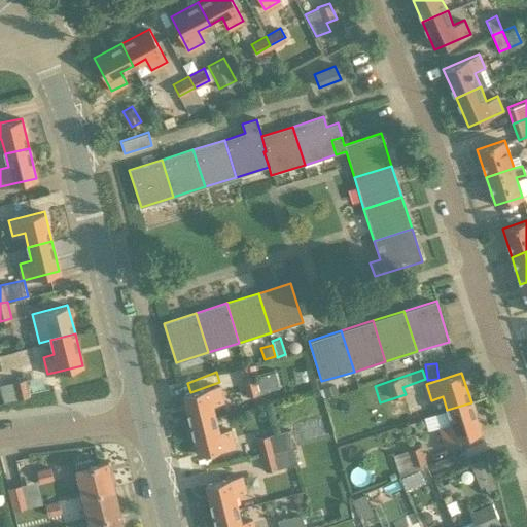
[(253,377),(242,379),(246,395),(257,393),(253,377)]
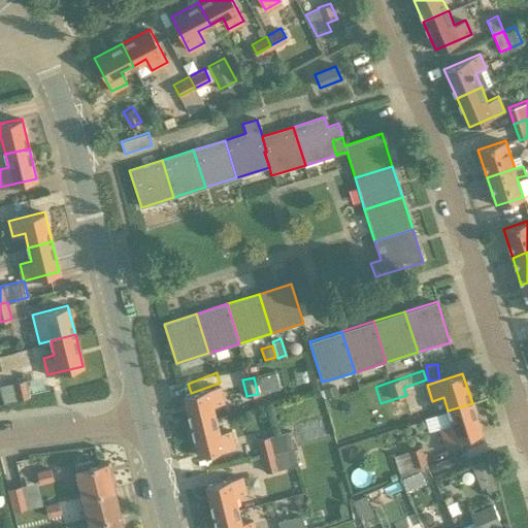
[(0,385),(0,401),(31,395),(27,380),(0,385)]
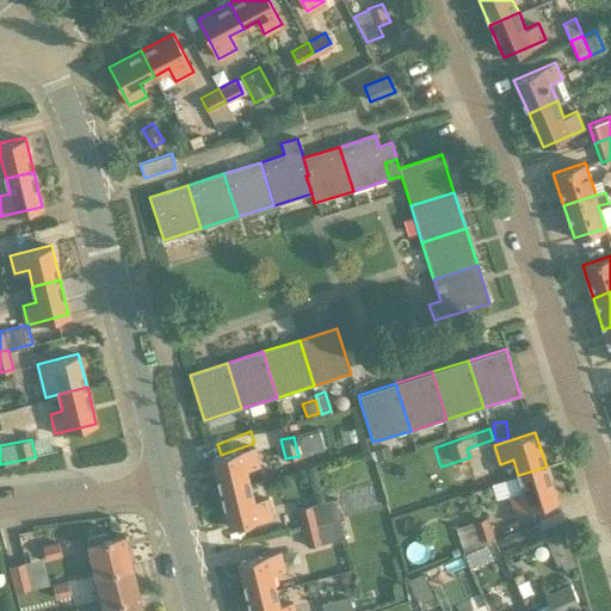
[(221,492),(250,485),(246,469),(259,466),(254,446),(213,457),(221,492)]
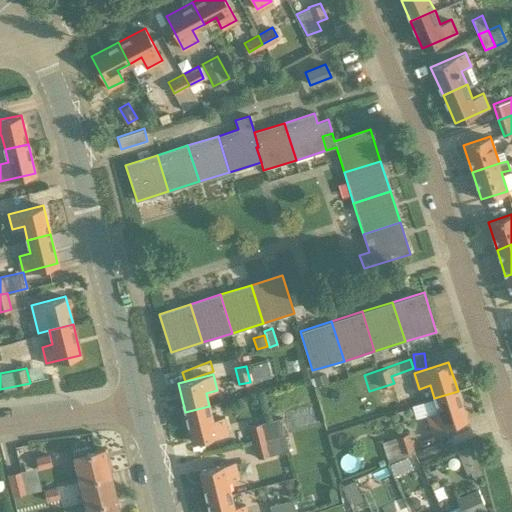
[(312,377),(315,386),(323,383),(320,375),(312,377)]
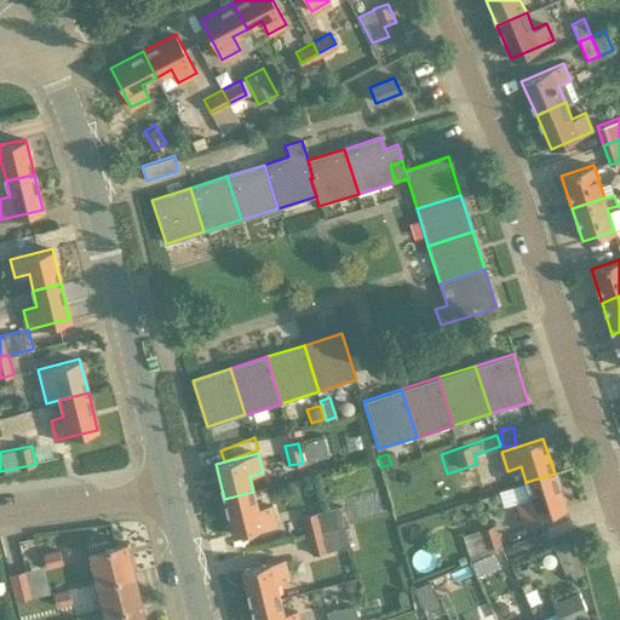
[(566,509),(555,474),(526,482),(532,499),(517,503),(523,522),(566,509)]
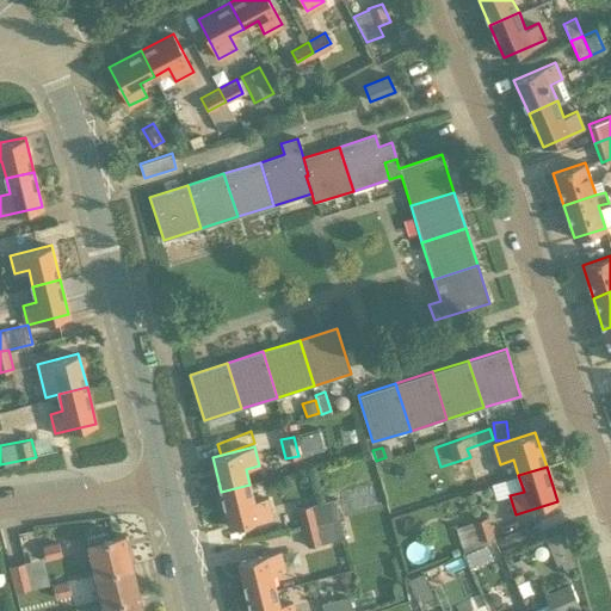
[(358,495),(349,498),(351,508),(382,499),(377,482),(356,488),(358,495)]
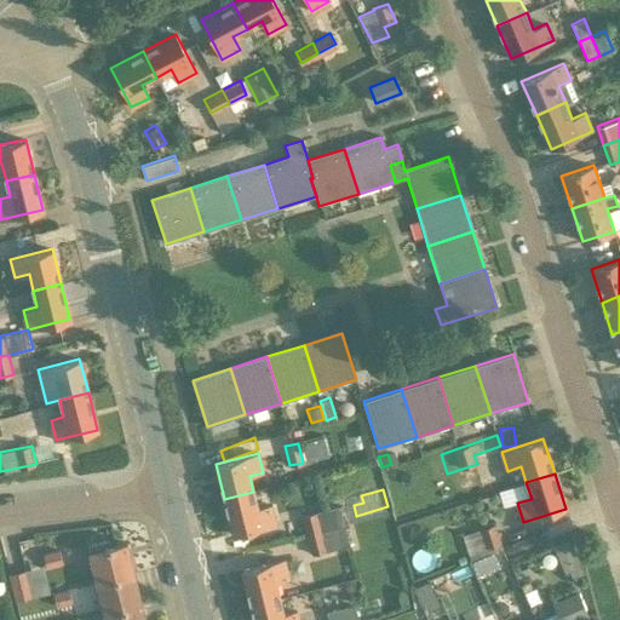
[(258,507),(253,492),(224,499),(234,534),(275,524),(270,504),(258,507)]
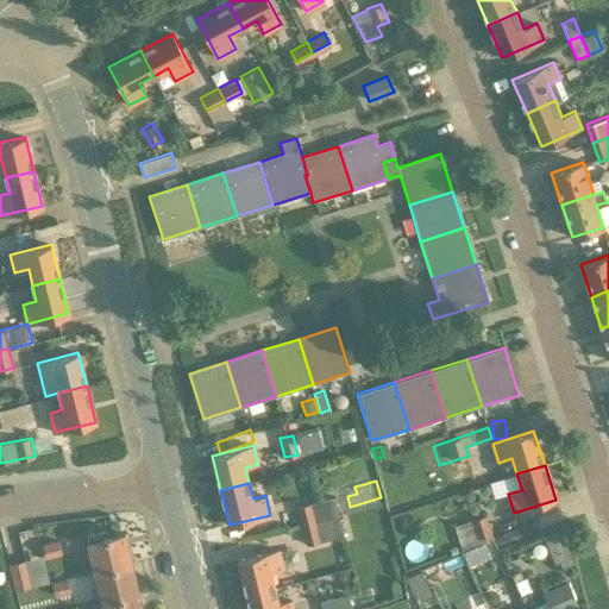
[(296,506),(301,525),(338,515),(333,497),(296,506)]
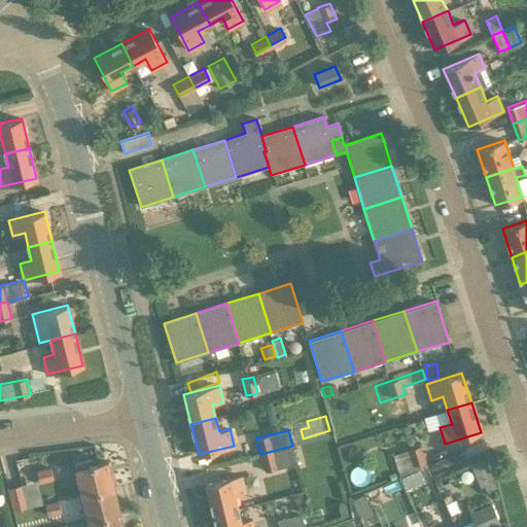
[(393,453),(401,477),(427,465),(421,445),(393,453)]
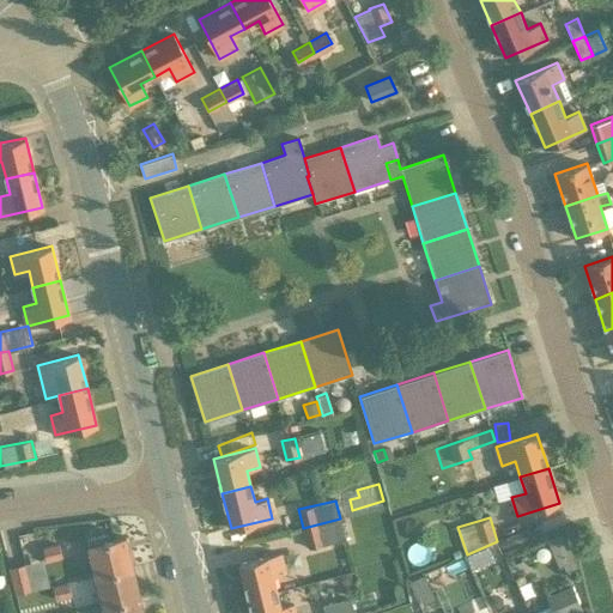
[(340,519),(303,528),(308,547),(345,539),(340,519)]
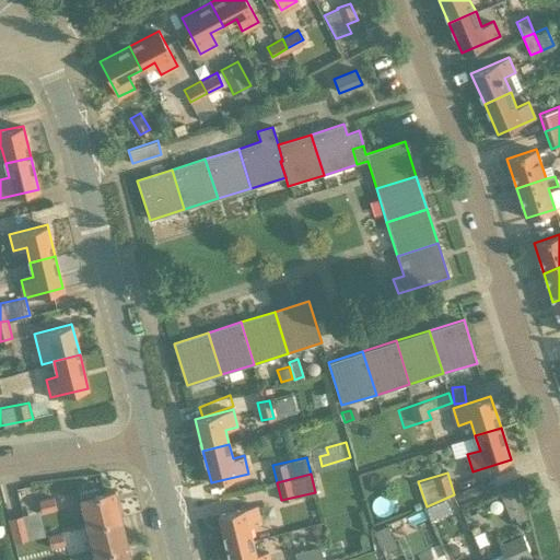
[(98,486),(78,491),(86,526),(120,517),(114,490),(101,493),(98,486)]
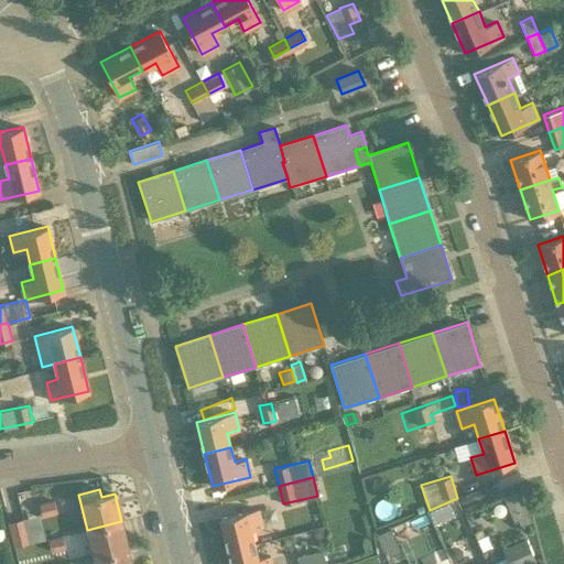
[(470,492),(459,497),(462,502),(473,498),(470,492)]
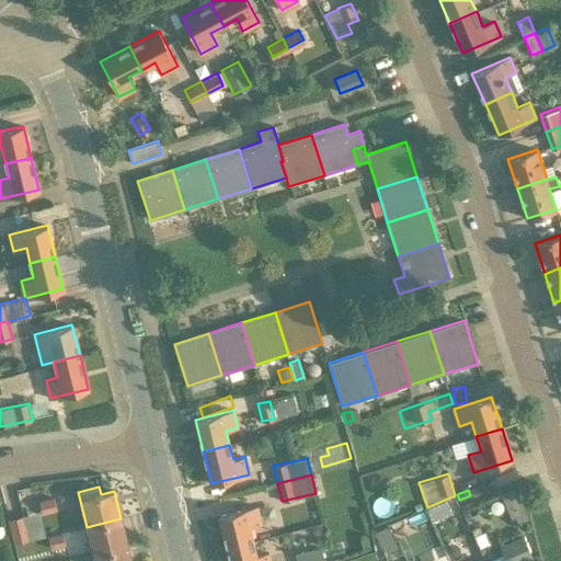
[(519,524),(528,521),(528,519),(516,490),(502,495),(512,518),(516,517),(519,524)]
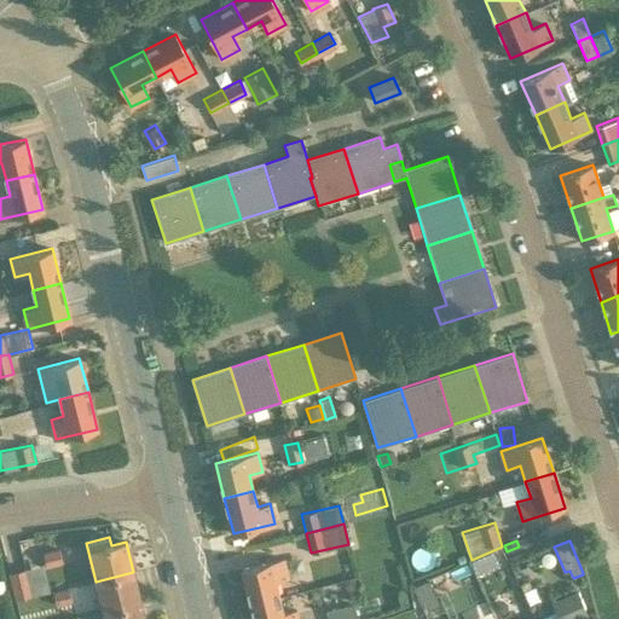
[(58,549),(42,554),(45,565),(61,561),(58,549)]
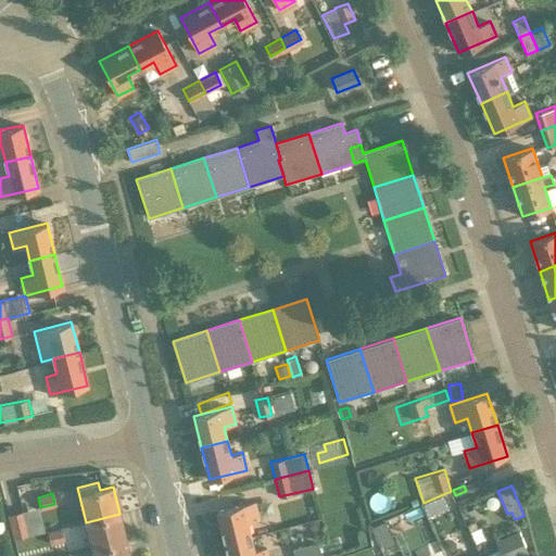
[(438,496),(422,503),(427,516),(443,509),(438,496)]
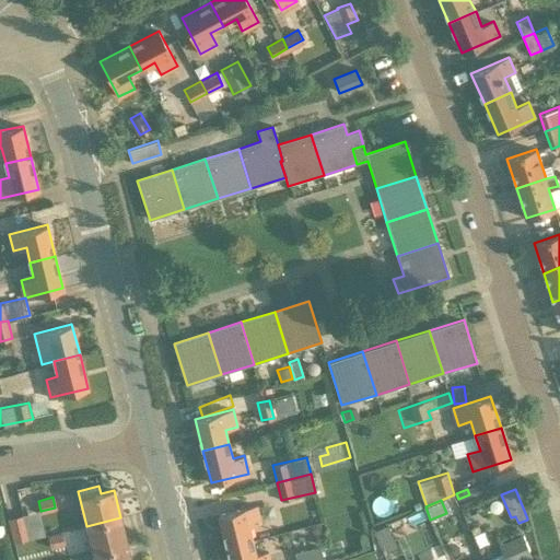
[(226,547),(252,540),(248,526),(261,523),(256,505),(218,515),(226,547)]
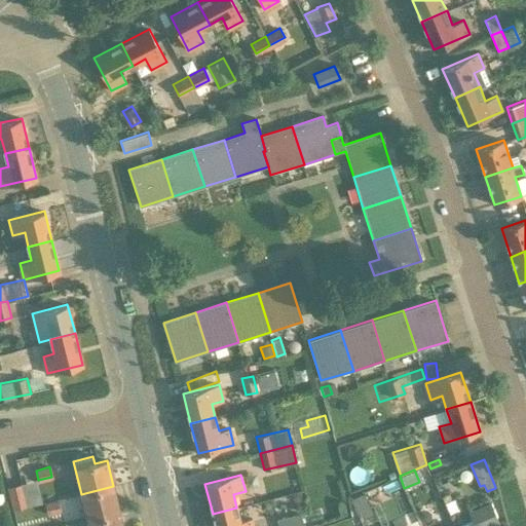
[(12,509),(23,505),(27,505),(22,484),(7,487),(12,509)]
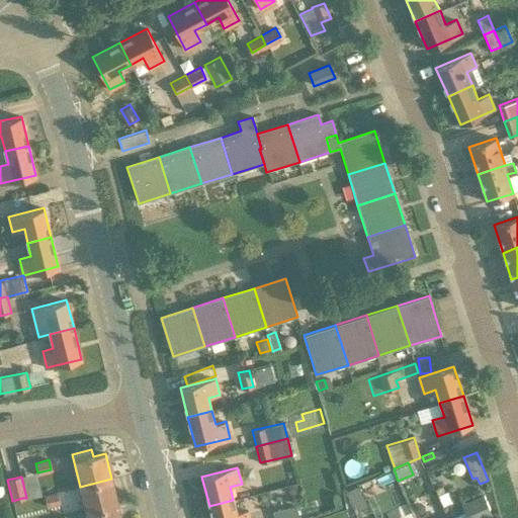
[(80,487),(86,512),(117,505),(111,479),(80,487)]
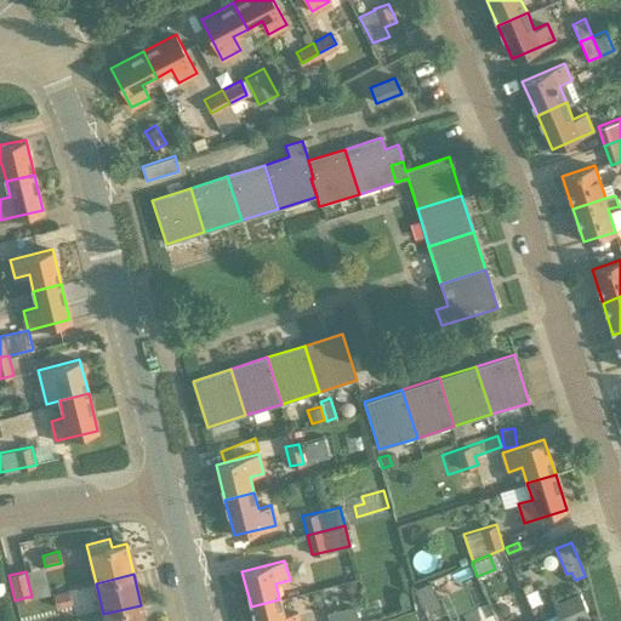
[(440,605),(428,581),(415,587),(427,613),(440,605)]
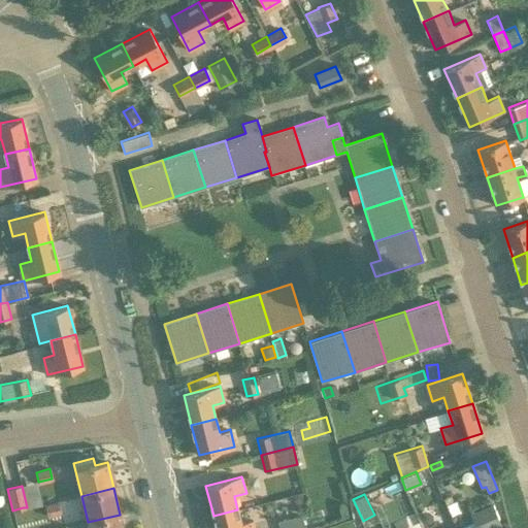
[(60,512),(57,501),(44,505),(46,515),(60,512)]
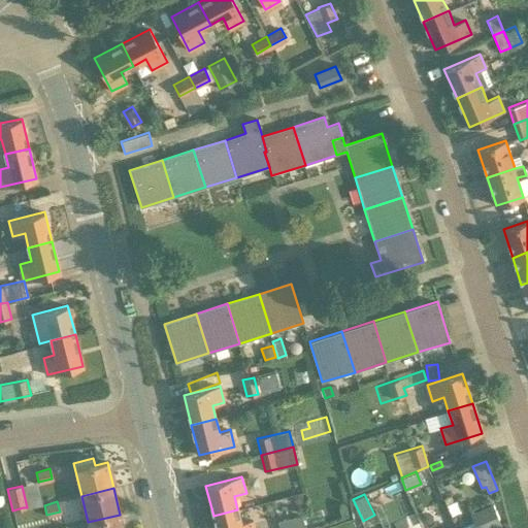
[(462,527),(491,527),(500,525),(492,506),(473,515),(476,522),(462,527)]
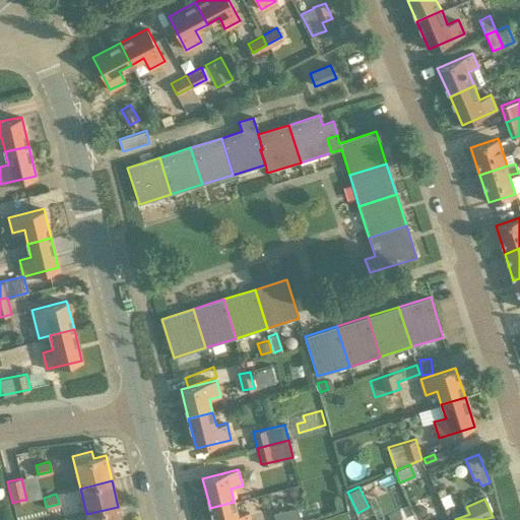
[(238,515),(234,502),(210,508),(212,519),(250,519),(249,512),(238,515)]
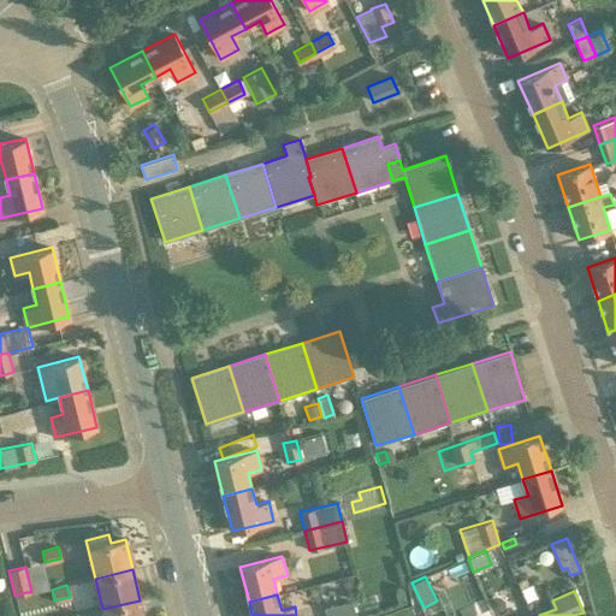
[(102,609),(104,615),(143,615),(140,600),(102,609)]
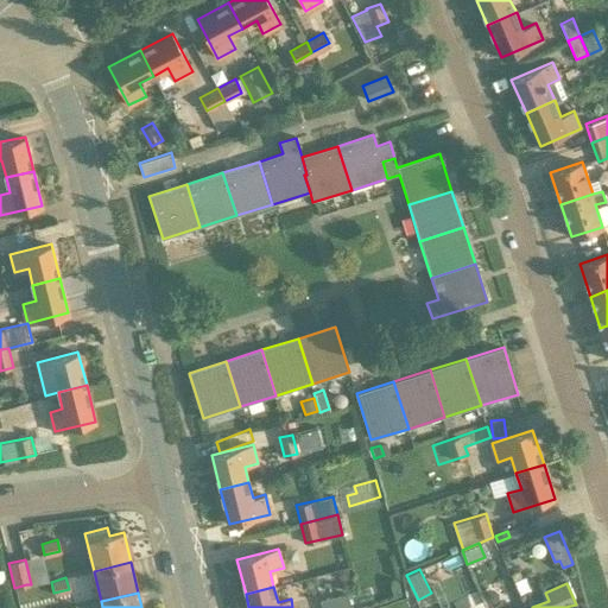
[(320,600),(322,607),(349,607),(347,594),(320,600)]
